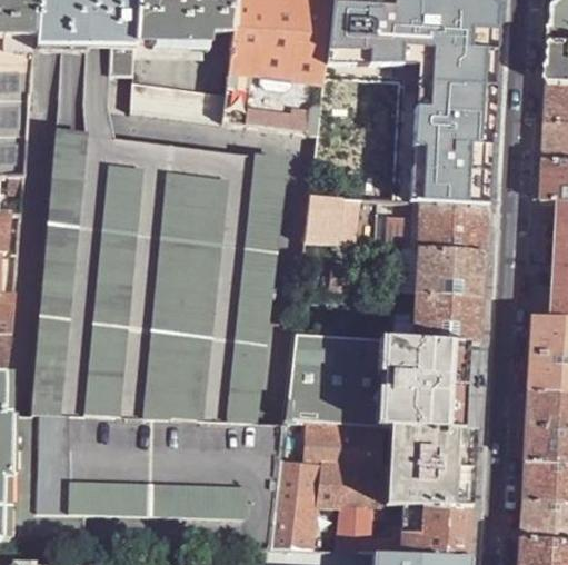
[(0,35),(33,36),(37,0),(0,0),(0,35)]
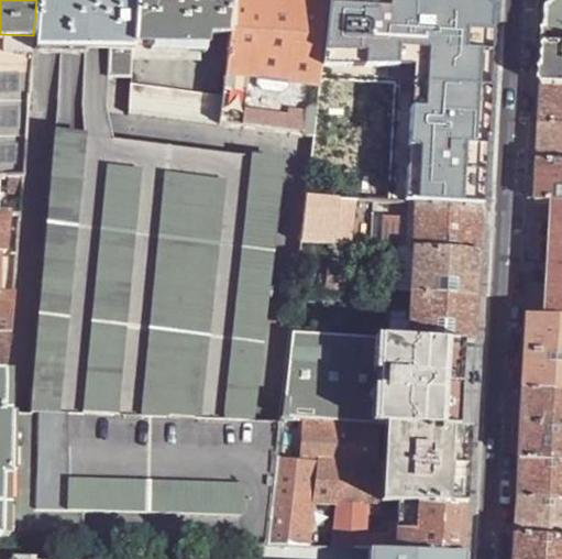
[(36,0),(33,35),(33,44),(61,45),(84,45),(108,45),(133,46),(133,41),(133,29),(133,0),(36,0)]
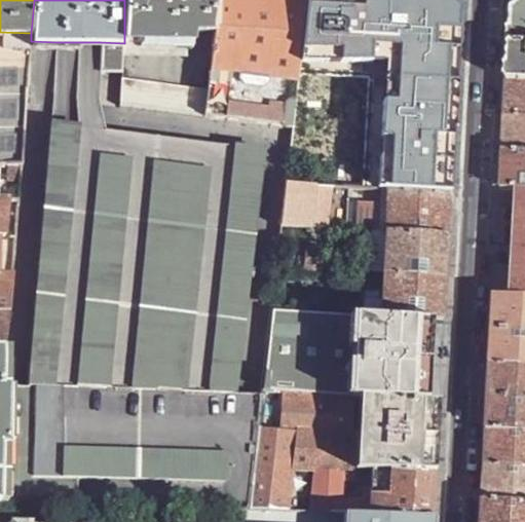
[(124,0),(124,27),(188,29),(190,29),(191,17),(193,17),(192,0),(124,0)]
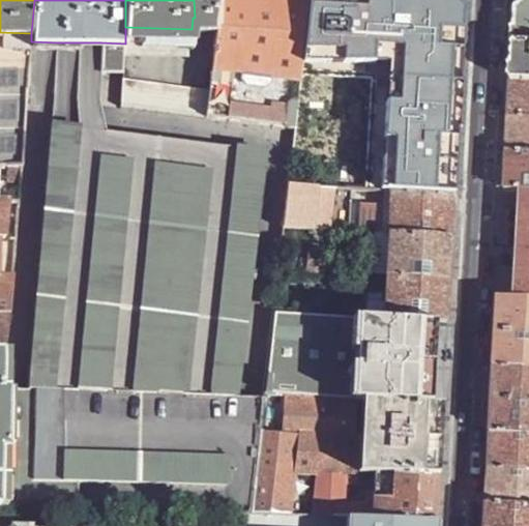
[(194,30),(215,29),(218,0),(194,0),(195,18),(193,18),(192,29),(125,27),(125,38),(189,41),(194,41),(194,30)]
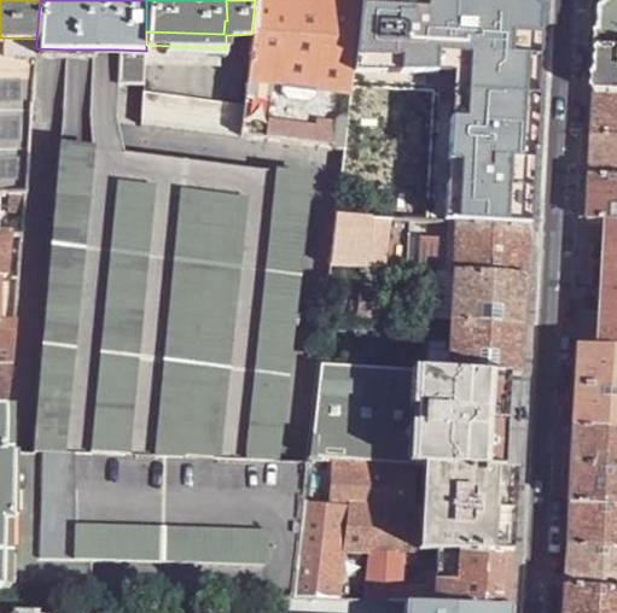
[(255,0),(251,34),(243,103),(239,133),(342,144),(359,0),(255,0)]
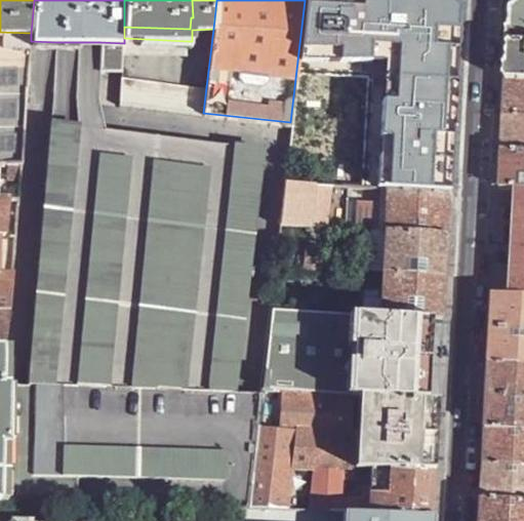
[(378,179),(445,181),(450,41),(457,41),(459,0),(309,0),(304,51),(387,53),(378,179)]
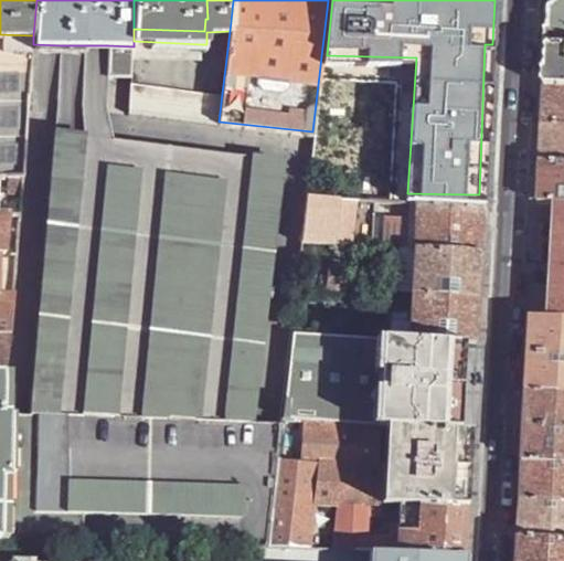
[(547,22),(546,42),(563,41),(563,0),(553,0),(549,4),(547,22)]
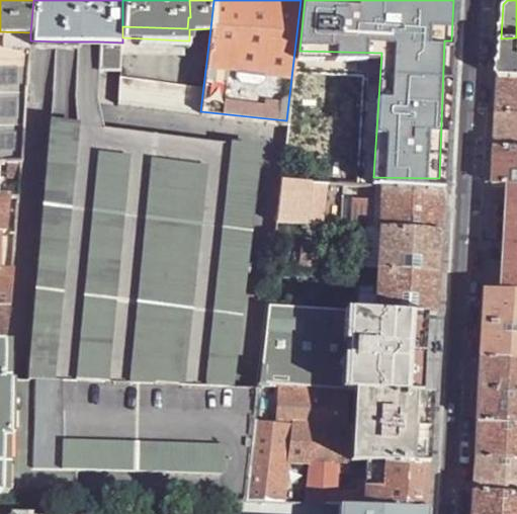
[(30,32),(0,31),(0,157),(8,158),(20,158),(30,40),(30,32)]
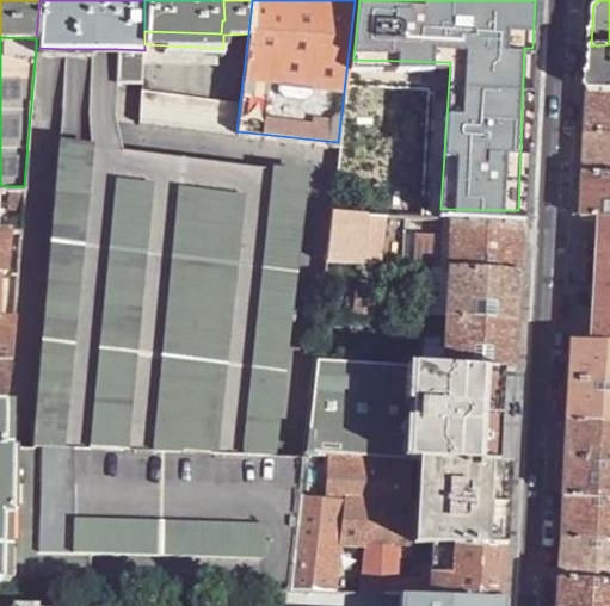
[(219,63),(219,48),(145,44),(145,50),(145,61),(219,63)]
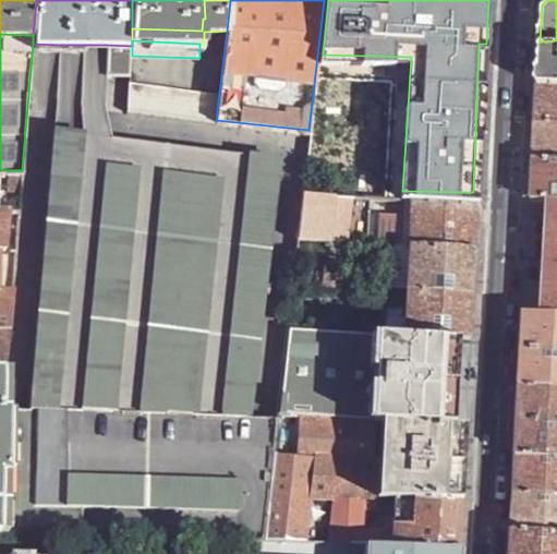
[(556,40),(540,41),(539,67),(537,80),(556,81),(556,40)]
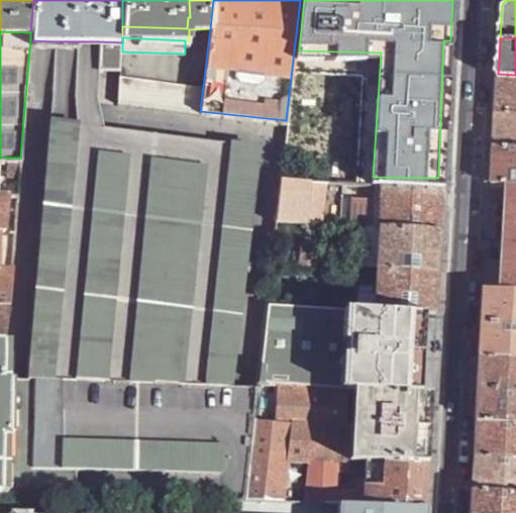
[(77,122),(77,41),(56,41),(49,118),(77,122)]
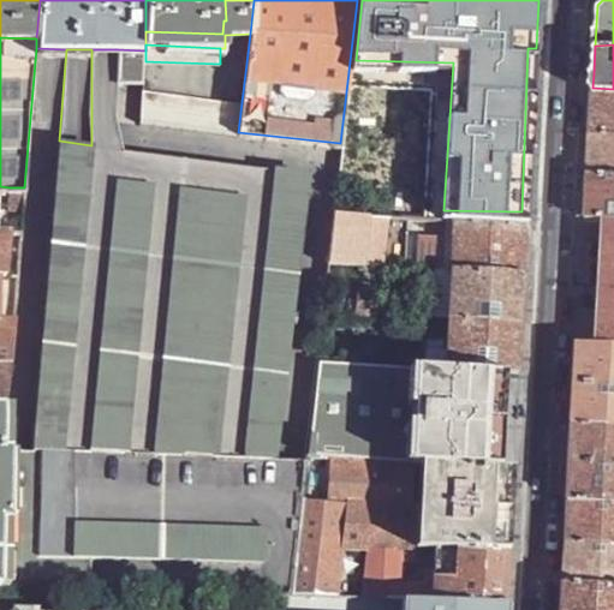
[(91,145),(121,149),(118,118),(118,82),(118,49),(91,49),(91,145)]
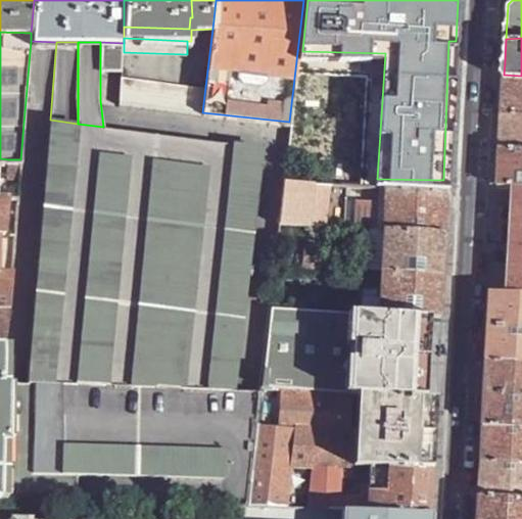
[(124,43),(100,42),(100,69),(124,71),(124,52),(124,43)]
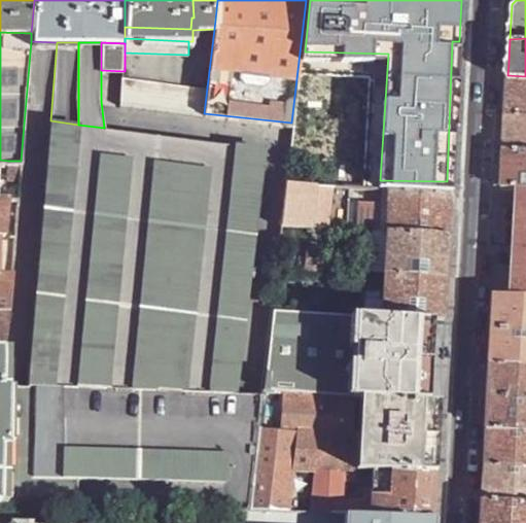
[(525,76),(507,75),(506,96),(505,111),(525,112),(525,76)]
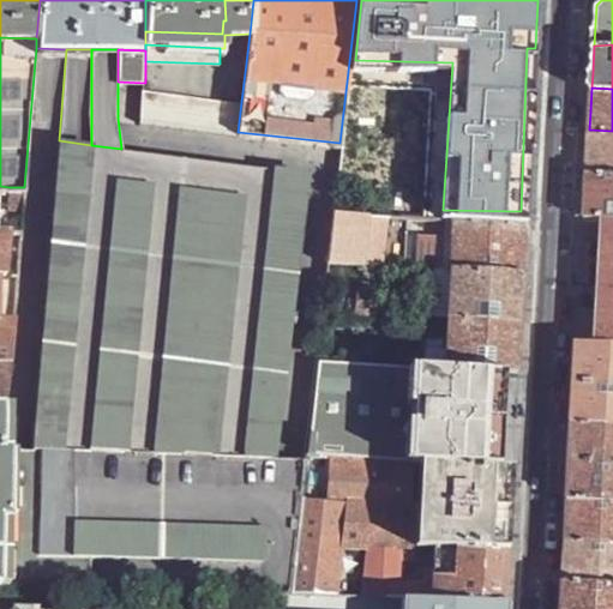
[(241,102),(144,90),(144,121),(238,132),(241,102)]
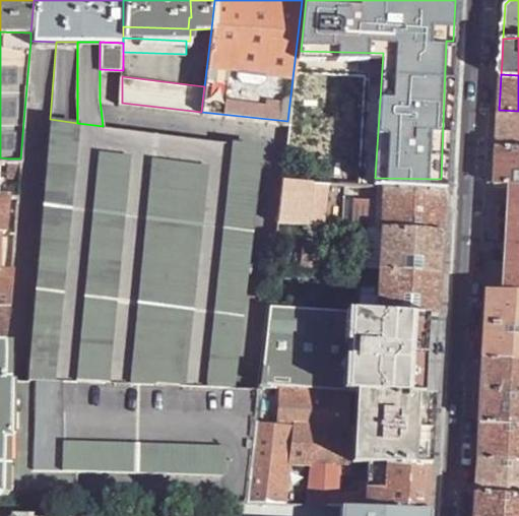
[(518,111),(499,110),(498,128),(497,145),(518,146),(518,111)]
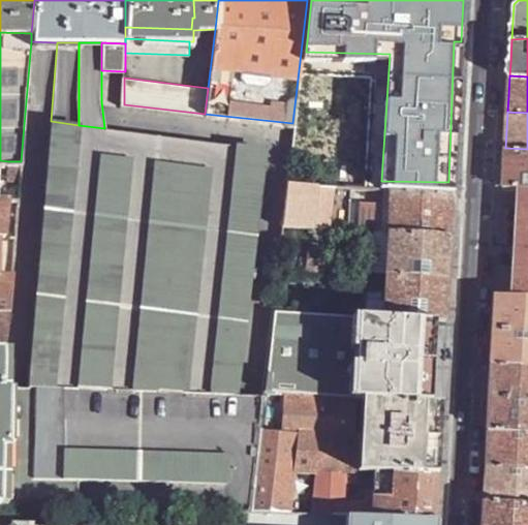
[(236,393),(262,147),(104,128),(79,125),(51,121),(29,385),(236,393)]
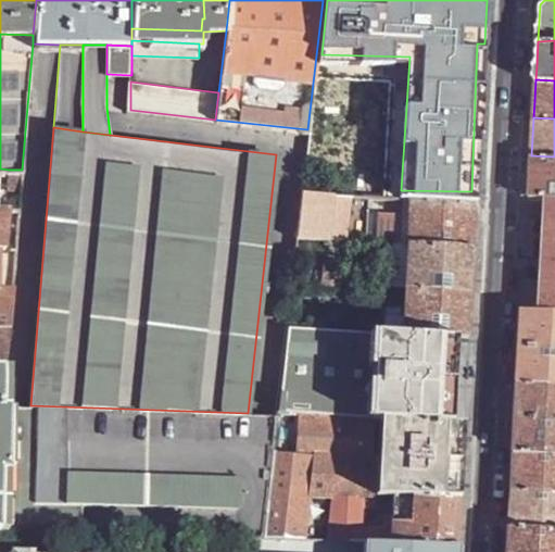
[(554,157),(531,155),(530,180),(530,193),(545,195),(554,195),(554,157)]
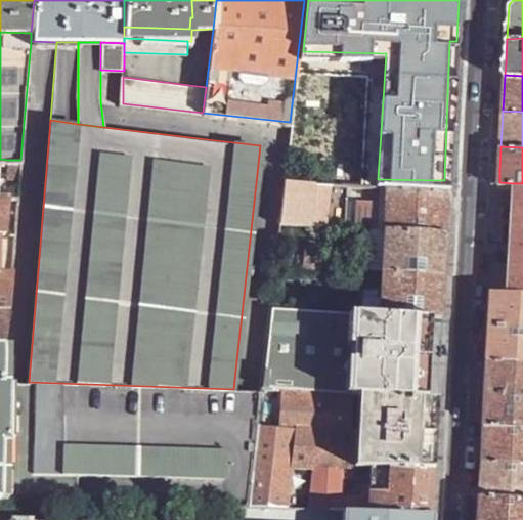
[(20,160),(8,160),(6,183),(11,184),(18,183),(20,160)]
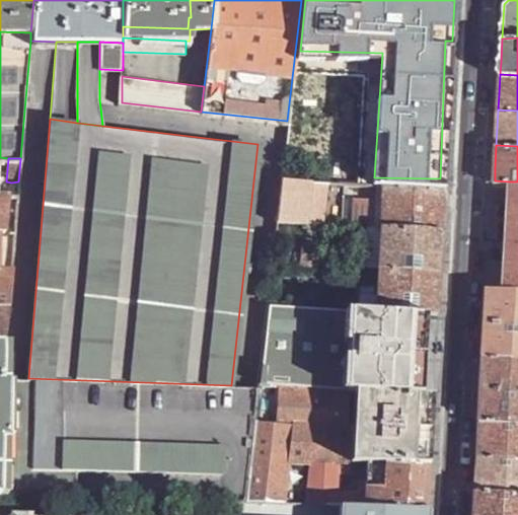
[(311,180),(281,178),(280,192),(277,220),(307,222),(311,180)]
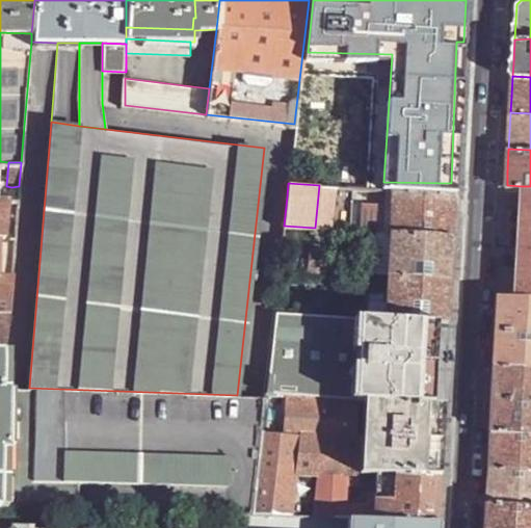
[(19,186),(11,187),(10,199),(18,199),(19,186)]
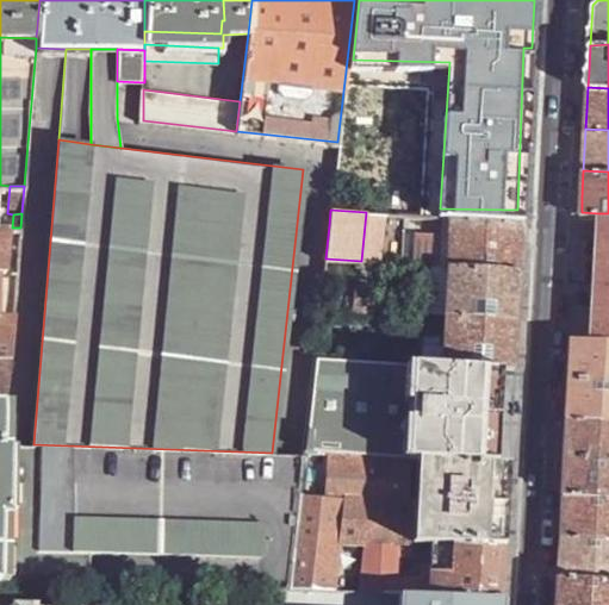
[(608,213),(598,213),(595,281),(591,341),(608,341),(608,213)]
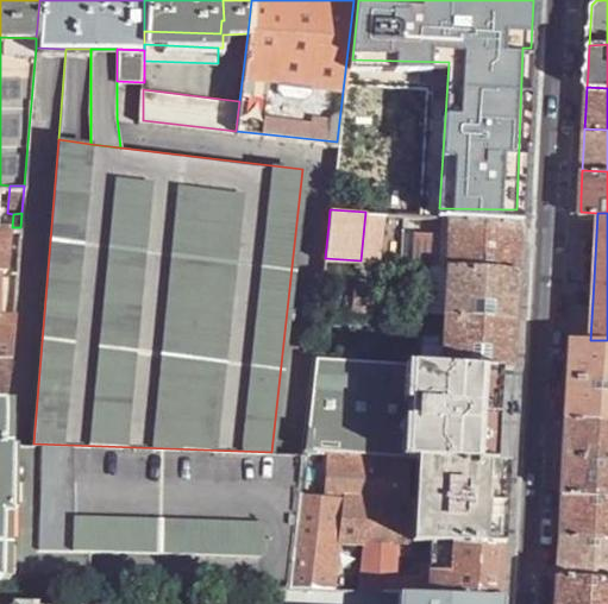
[(520,219),(449,216),(445,264),(518,268),(519,244),(520,219)]
